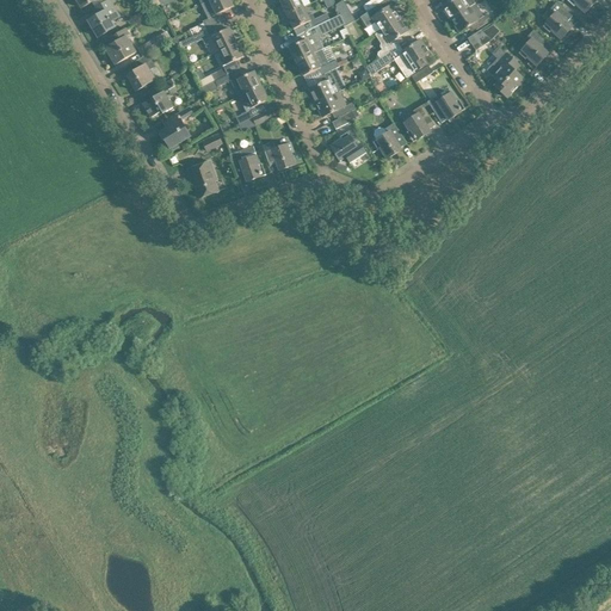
[(109,0),(107,0),(96,8),(93,10),(99,7),(103,13),(90,22),(99,37),(115,28),(111,22),(121,17),(110,0),(109,0)]
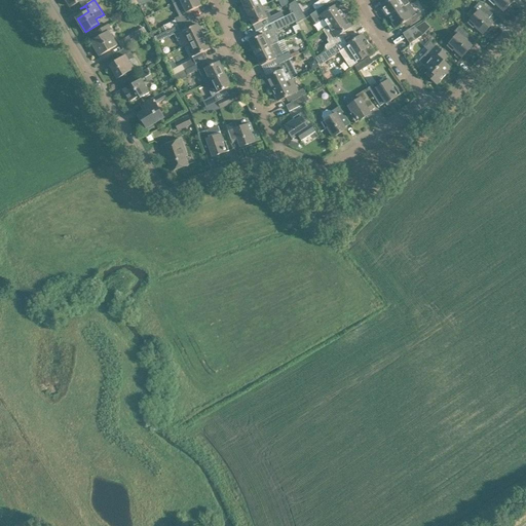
[(201,6),(198,0),(181,0),(174,4),(180,16),(175,19),(176,21),(163,26),(166,31),(178,26),(190,20),(187,13),(201,6)]
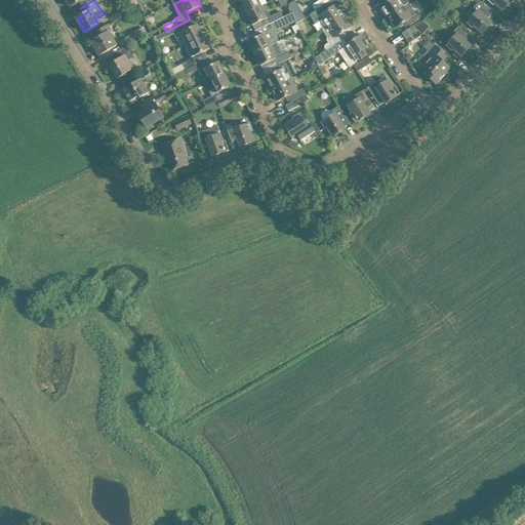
[(242,15),(261,6),(258,0),(241,0),(241,1),(243,5),(238,7),(242,15)]
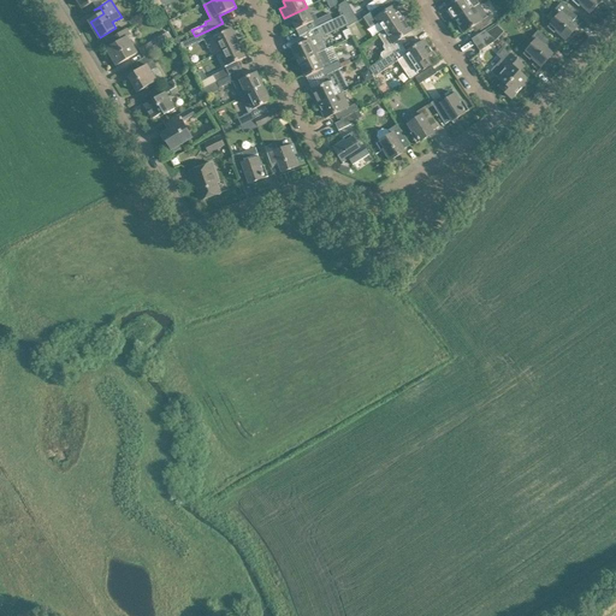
[(373,0),(374,1),(366,6),(371,12),(383,4),(380,0),(373,0)]
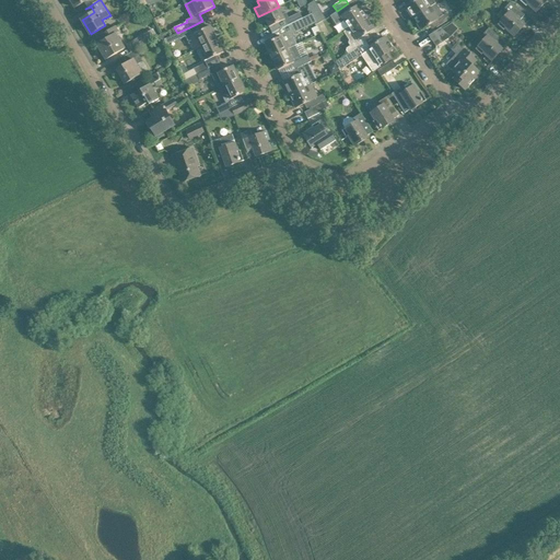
[(415,0),(406,7),(413,18),(435,3),(432,0),(415,0)]
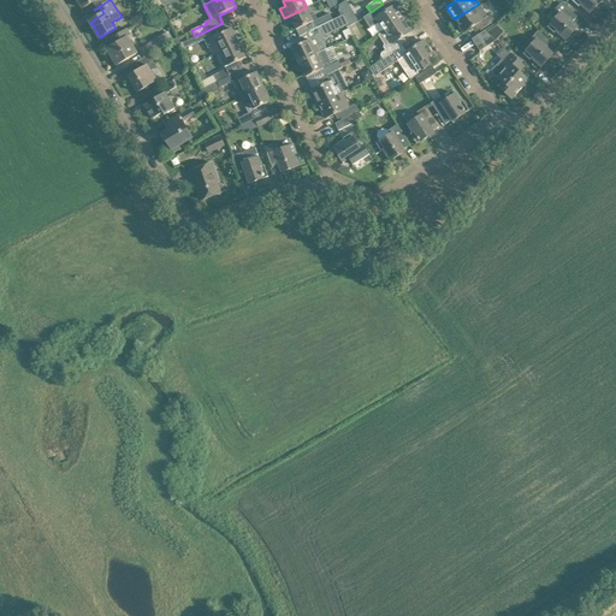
[(602,0),(572,0),(572,1),(579,7),(581,5),(590,13),(602,0)]
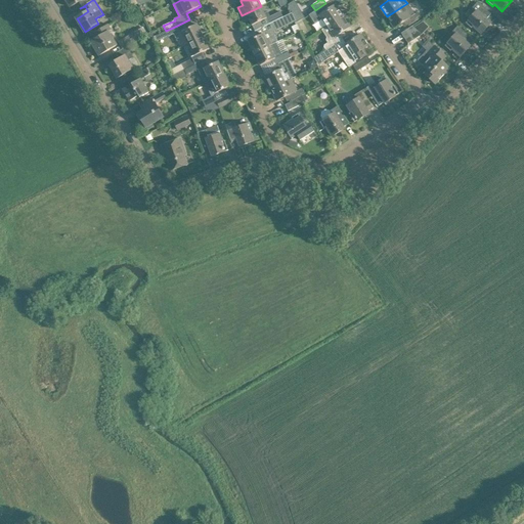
[(487,18),(491,14),(477,2),(471,8),(476,12),(466,24),(472,29),(473,27),(481,34),(491,23),(487,18)]
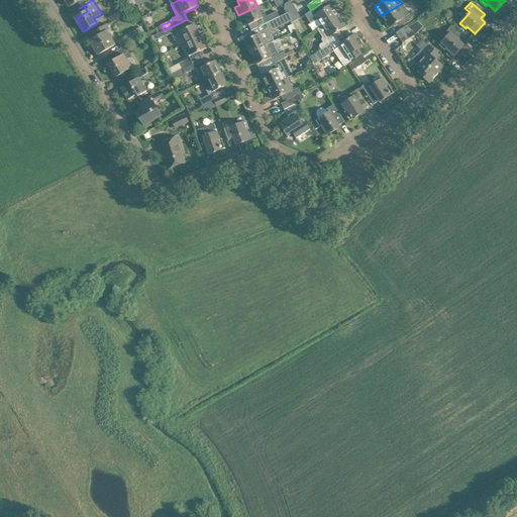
[(402,3),(382,16),(390,27),(400,20),(403,25),(416,17),(412,12),(409,14),(402,3)]
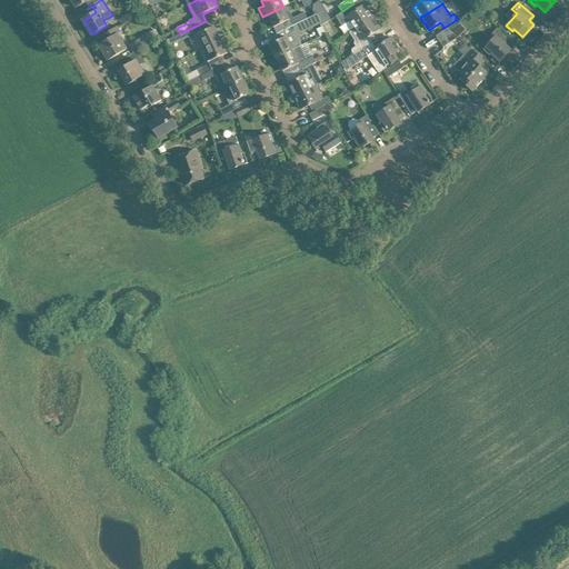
[(349,8),(336,16),(339,21),(342,27),(350,21),(356,28),(356,29),(372,18),(365,6),(352,12),(349,8)]
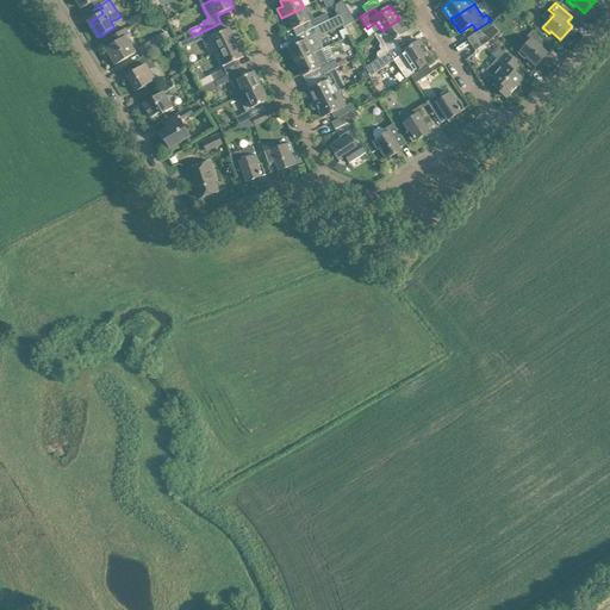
[(309,16),(304,7),(281,18),(285,26),(291,24),(293,30),(298,27),(302,33),(329,20),(327,14),(315,19),(312,13),(309,16)]
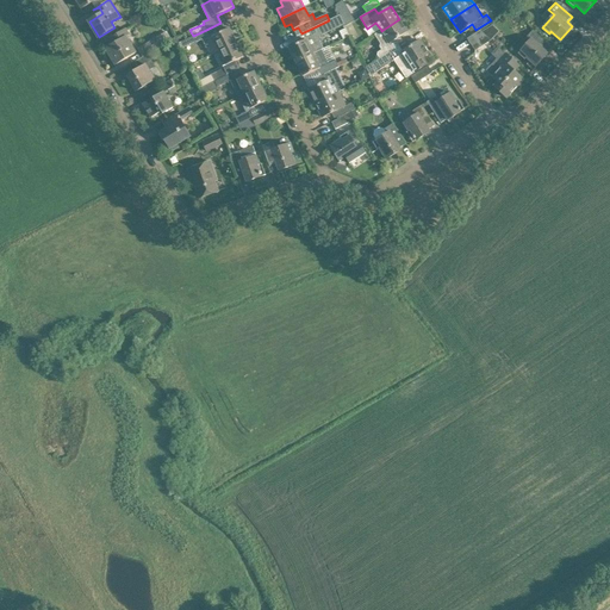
[(350,14),(342,20),(344,24),(346,26),(354,20),(350,14)]
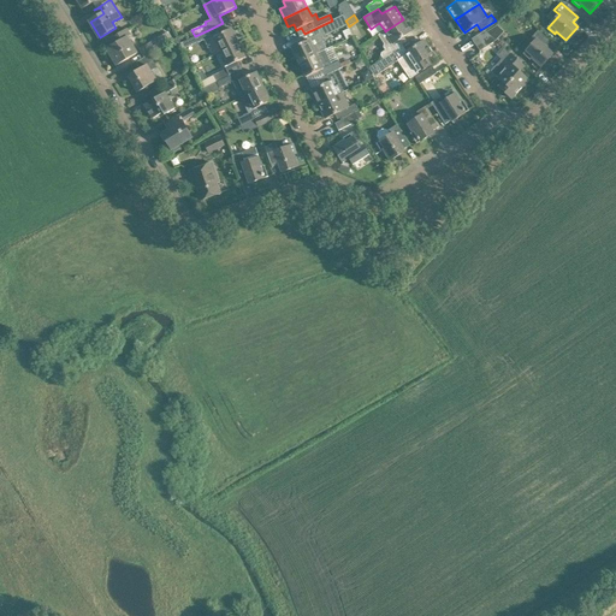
[(326,48),(323,42),(324,36),(348,24),(345,21),(343,16),(332,21),(304,34),(300,36),(302,43),(292,48),(298,63),(326,48)]
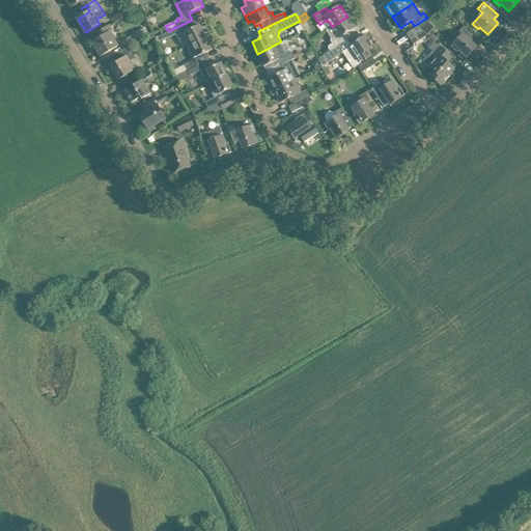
[(355,27),(347,17),(332,27),(332,26),(326,30),(331,38),(330,42),(332,44),(329,46),(328,48),(330,51),(341,44),(347,39),(344,34),(355,27)]
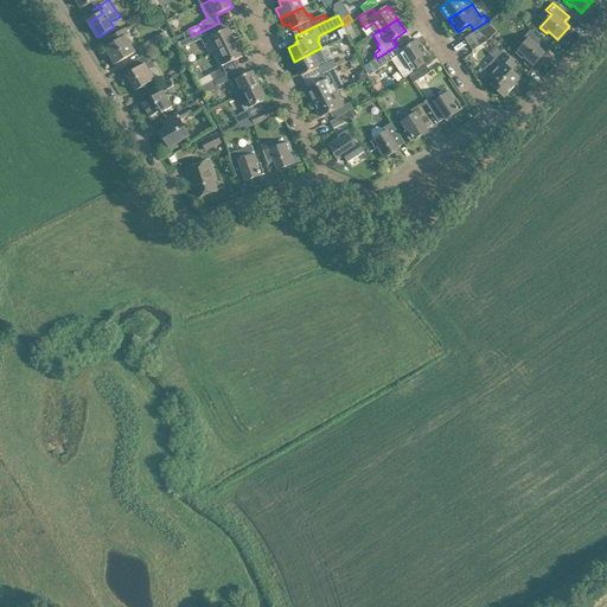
[(125,29),(108,39),(112,45),(106,49),(115,65),(135,52),(126,37),(128,34),(125,29)]
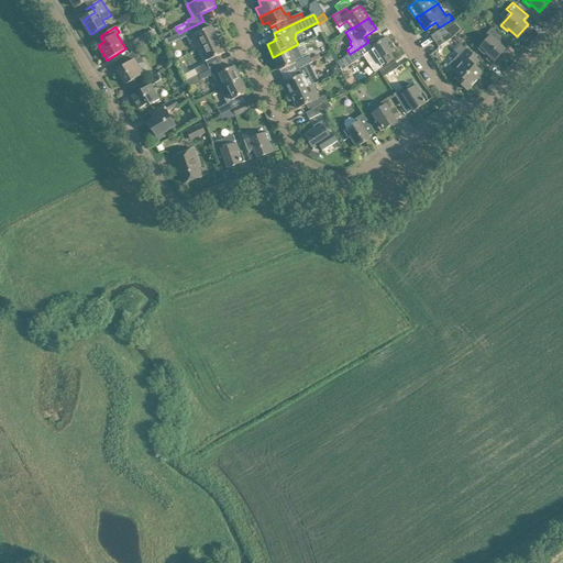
[(190,28),(178,33),(180,39),(186,36),(194,52),(202,47),(218,40),(212,26),(207,29),(196,34),(195,32),(194,33),(190,28)]
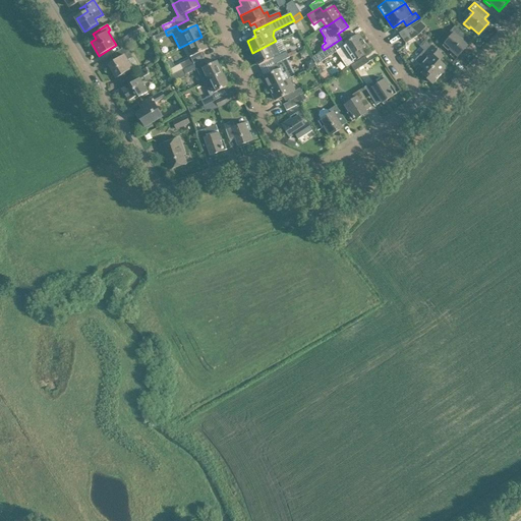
[(410,25),(399,34),(406,44),(419,35),(410,25)]
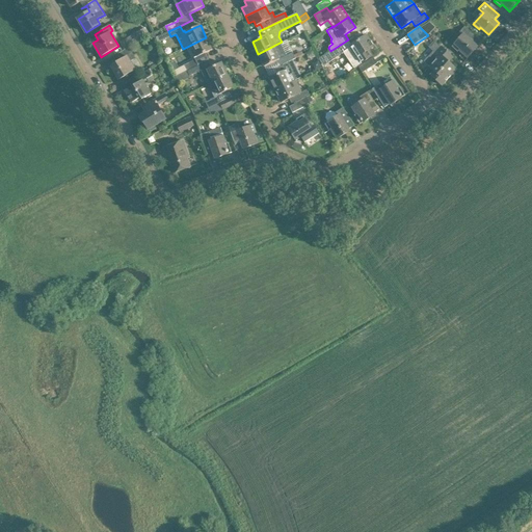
[(461,35),(452,47),(457,52),(459,51),(468,58),(478,47),(477,46),(482,42),(477,37),(464,26),(458,33),(461,35)]
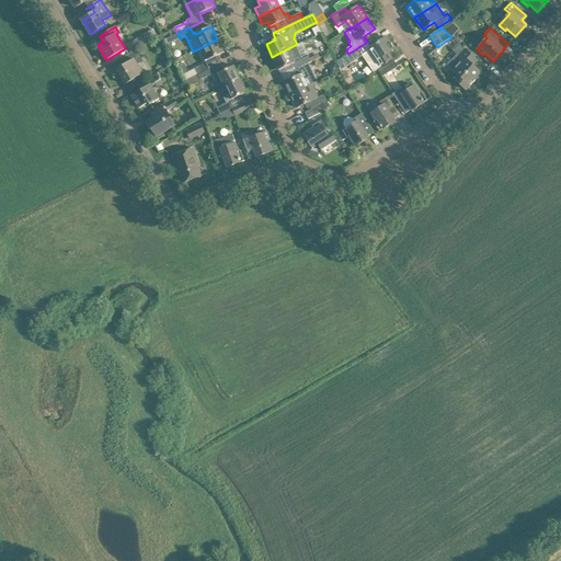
[(155,38),(158,36),(152,29),(149,31),(126,45),(132,53),(136,49),(155,38)]
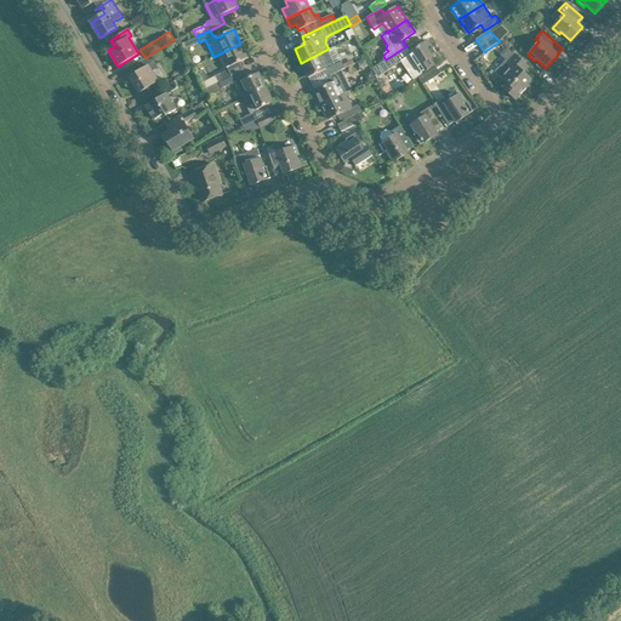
[(183,47),(182,44),(180,38),(175,40),(171,43),(177,51),(183,47)]
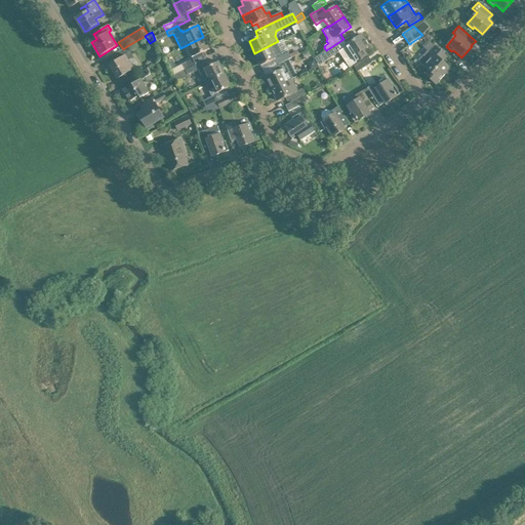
[(162,33),(154,37),(155,40),(156,42),(164,38),(162,33)]
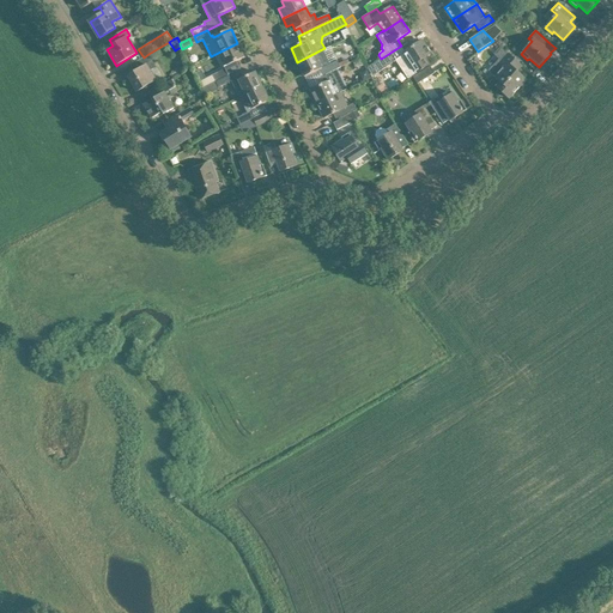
[(399,59),(395,60),(408,79),(417,73),(430,65),(425,58),(430,54),(422,41),(405,52),(404,53),(405,55),(399,59)]
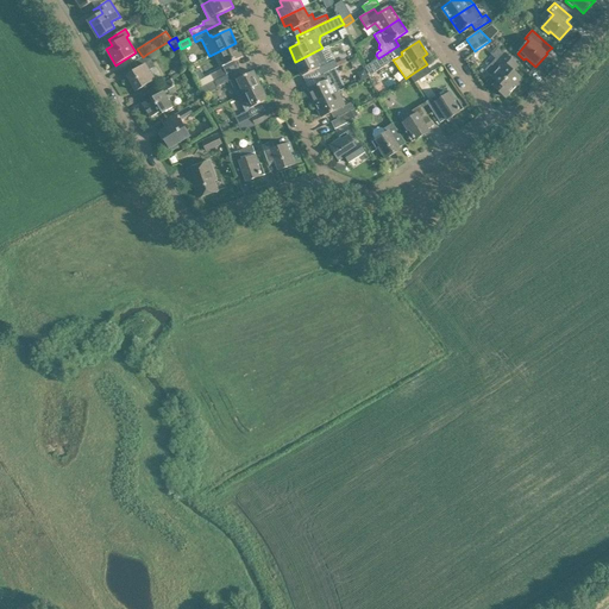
[(211,75),(198,81),(201,87),(214,81),(227,74),(226,73),(238,67),(234,61),(243,57),(236,43),(219,51),(226,66),(224,68),(211,75)]
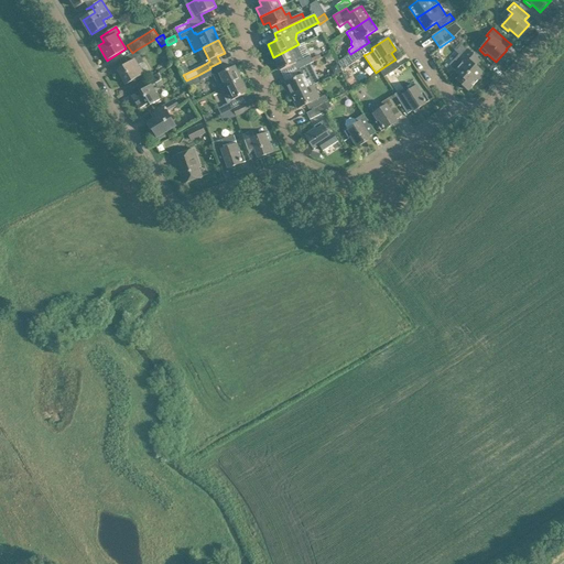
[(304,42),(299,44),(273,57),(280,71),(294,64),(297,69),(310,63),(313,62),(304,42)]
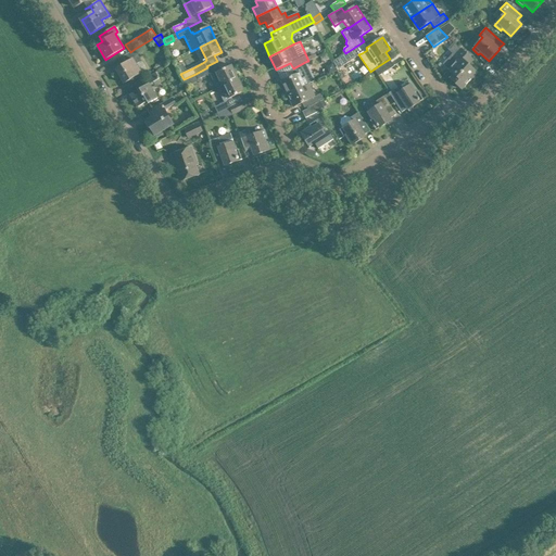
[(339,58),(333,62),(338,68),(343,65),(358,54),(362,53),(367,50),(366,48),(367,47),(364,41),(357,46),(345,53),(339,58)]
